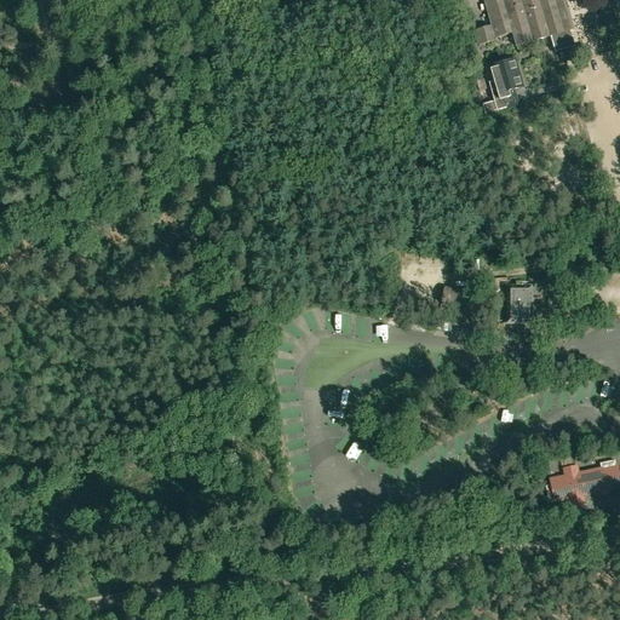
[(574,41),(564,10),(567,10),(563,0),(487,0),(495,24),(475,30),(478,45),(493,40),(493,38),(512,33),(516,46),(550,35),(554,47),(574,41)]
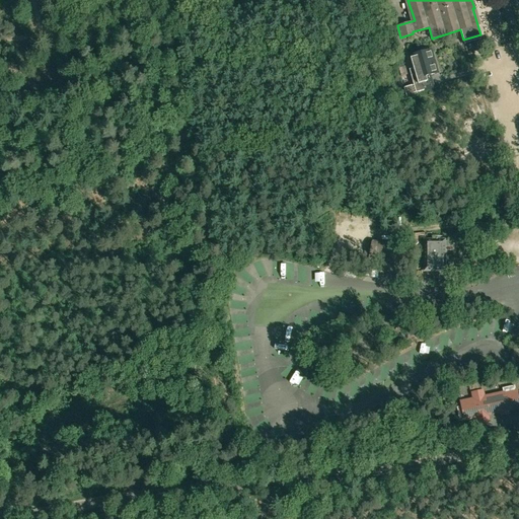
[(427,75),(437,72),(431,50),(410,56),(418,83),(414,84),(416,92),(433,87),(431,79),(428,80),(427,75)]
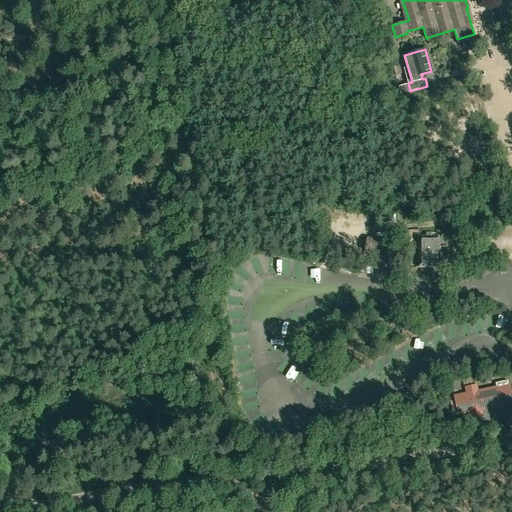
[(364,257),(375,259),(373,269),(389,272),(389,271),(397,272),(399,264),(402,265),(406,244),(369,236),(364,257)]
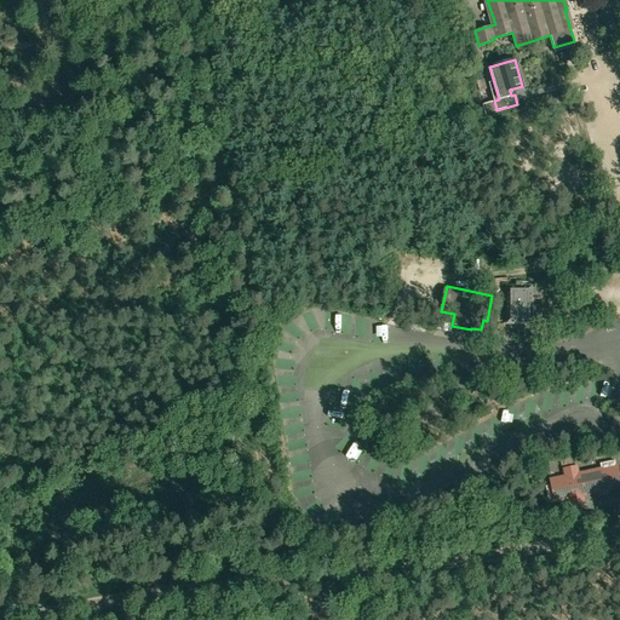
[(530,322),(532,286),(507,286),(507,322),(530,322)]
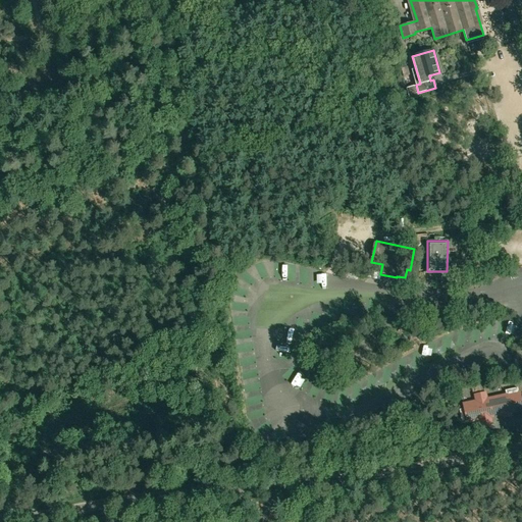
[(521,409),(521,406),(519,392),(518,386),(506,389),(507,395),(486,399),(485,393),(475,395),(476,401),(464,404),(468,421),(480,418),(481,424),(491,422),(490,416),(521,409)]
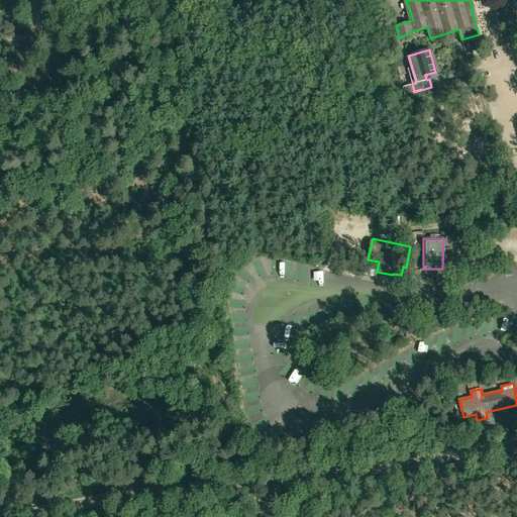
[(503,421),(515,416),(511,408),(500,413),(503,421)]
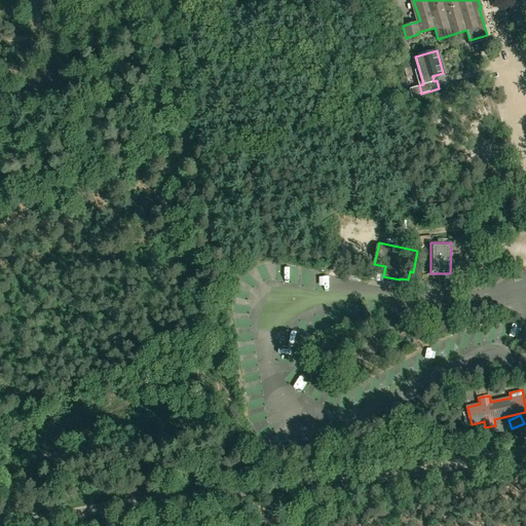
All buildings are outlined.
